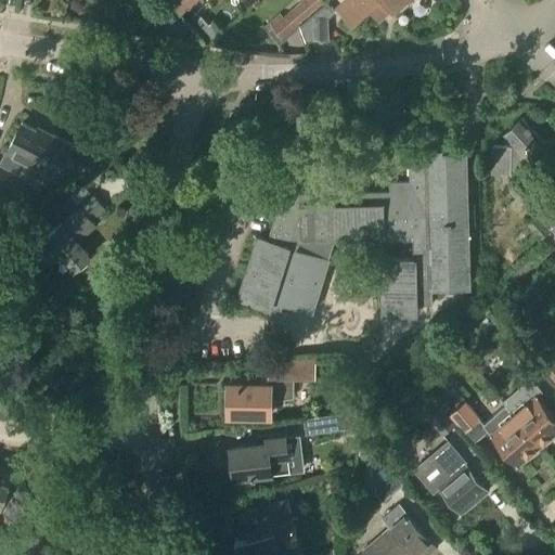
[(168,0),(181,14),(197,0),(168,0)]
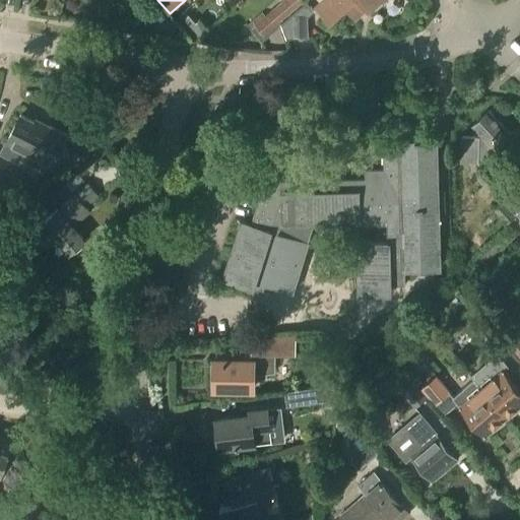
[(248,25),(262,43),(280,26),(278,23),(304,1),(302,0),(283,0),(265,16),(262,13),(252,22),(248,25)]
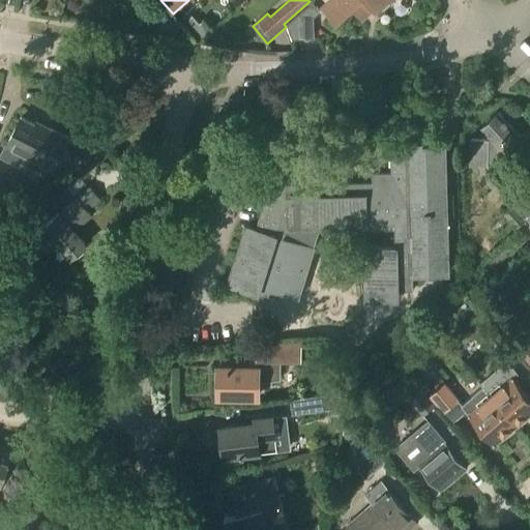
[(378,10),(389,0),(332,0),(323,8),(336,23),(353,8),(362,20),(376,8),(378,10)]
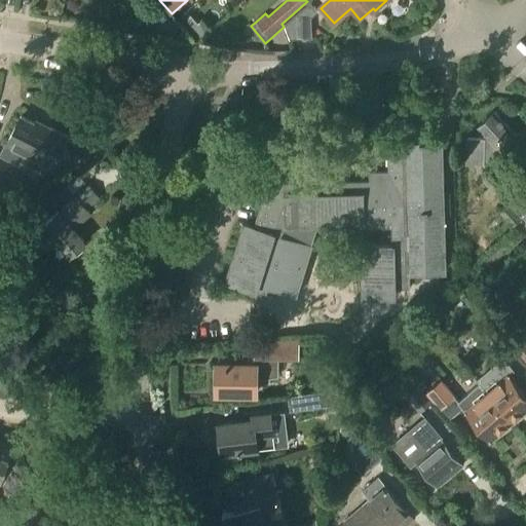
[(290,39),(312,38),(311,19),(318,12),(311,2),(285,25),(290,39)]
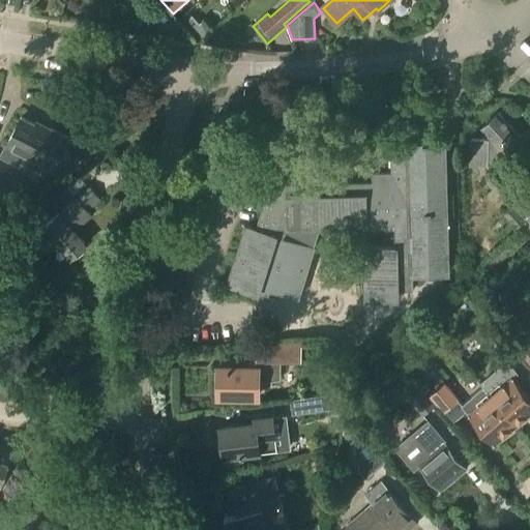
[(512,160),(529,146),(499,114),(482,129),(490,137),(487,140),(487,141),(471,141),(470,166),(488,166),(488,165),(503,166),(510,158),(512,160)]
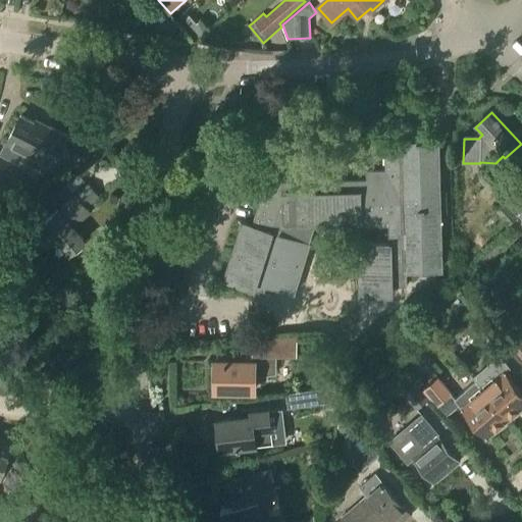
[(49,131),(21,116),(2,154),(24,165),(30,156),(41,162),(43,157),(54,162),(51,167),(52,167),(68,137),(51,127),(49,131)]
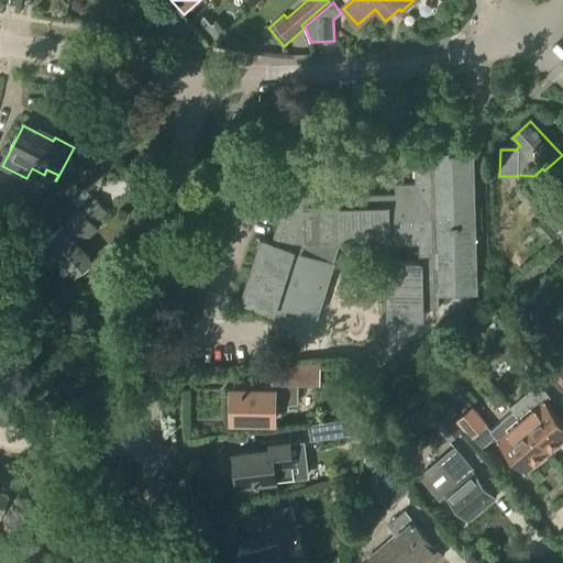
[(338,242),(421,240),(421,261),(387,262),(389,319),(424,318),(424,308),(441,308),(441,290),(478,289),(476,228),(482,228),(482,207),(475,207),(474,150),(434,151),(435,154),(418,154),(419,184),(409,184),(398,184),(398,194),(289,197),(275,243),(261,239),(241,301),(274,311),(275,308),(285,310),(285,308),(294,311),(295,308),(316,315),(333,261),(332,261),(338,242)]
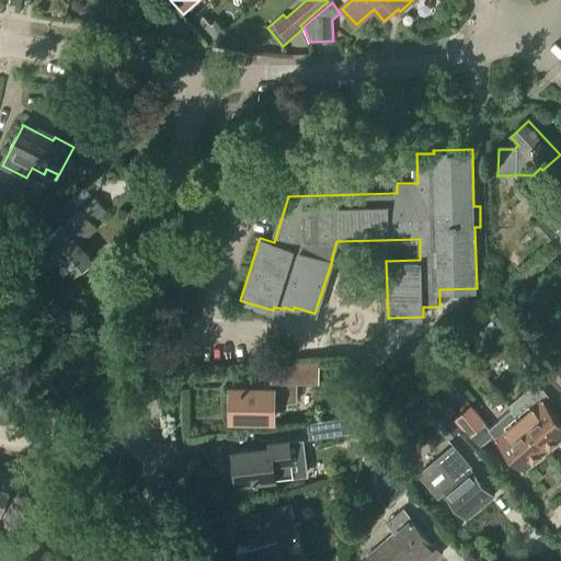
[(542,216),(554,205),(541,190),(528,201),(542,216)]
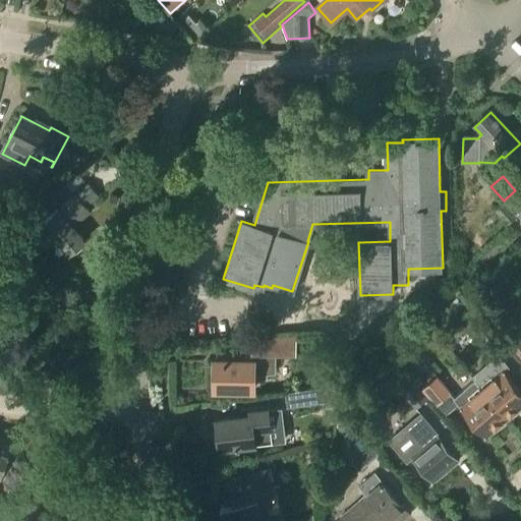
[(83,240),(71,225),(89,211),(84,206),(98,195),(89,184),(34,229),(46,245),(49,243),(52,246),(59,240),(69,252),(83,240)]
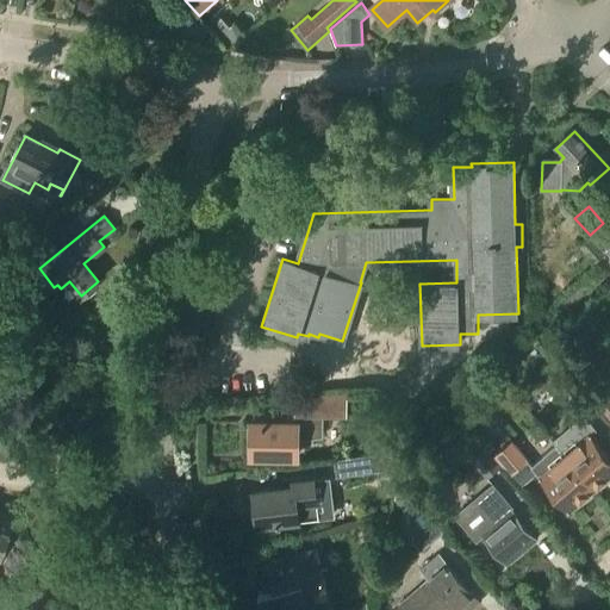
[(595,263),(604,254),(590,237),(579,247),(595,263)]
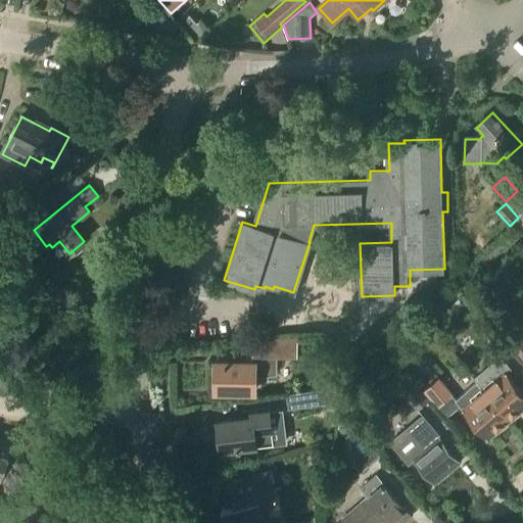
[(7,232),(0,237),(0,244),(3,249),(14,240),(7,232)]
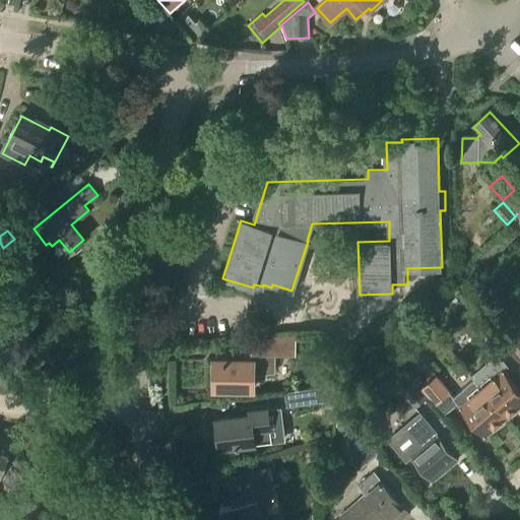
[(488,355),(502,343),(477,315),(464,327),(488,355)]
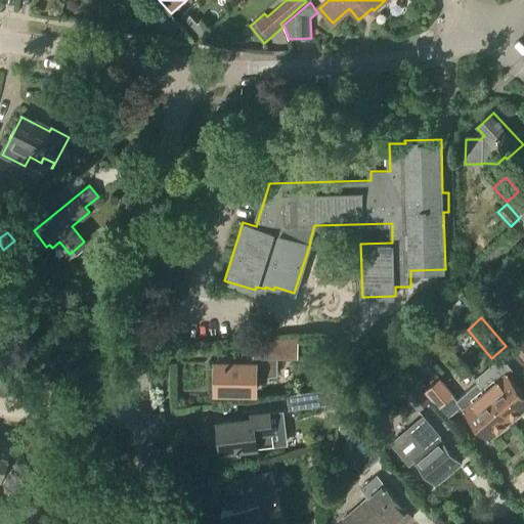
[(523,360),(523,339),(518,333),(508,343),(523,360)]
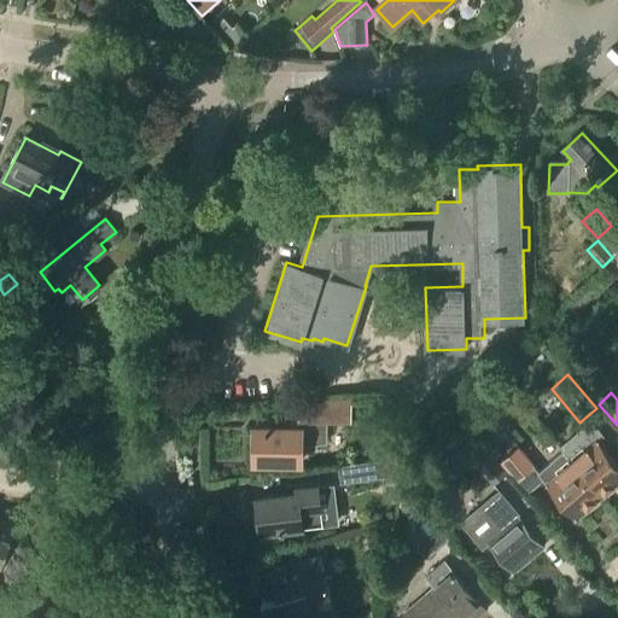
[(349,420),(349,403),(302,403),(302,420),(307,420),(307,429),(256,427),(255,461),(302,462),(302,448),(327,444),(328,420),(349,420)]
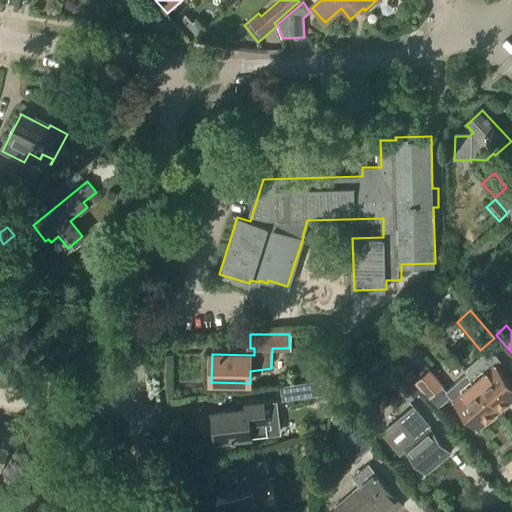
[(488,370),(474,382),(479,388),(498,411),(511,399),(511,382),(497,365),(502,361),(491,348),(481,356),(488,370)]
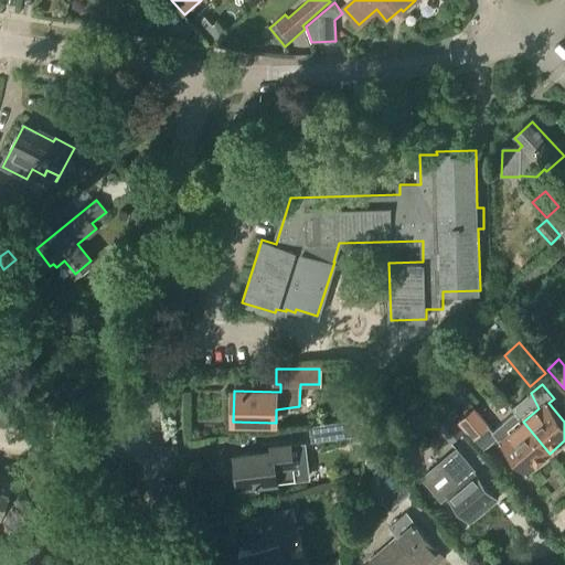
[(447,415),(440,406),(430,415),(437,423),(435,425),(450,444),(464,433),(448,414),(447,415)]
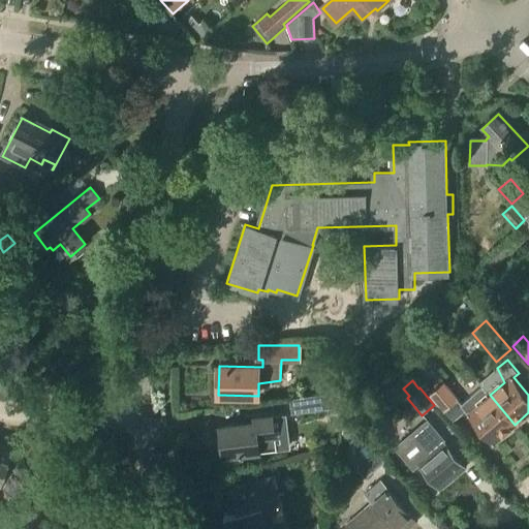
[(0,390),(6,396),(13,389),(5,381),(0,385),(0,390)]
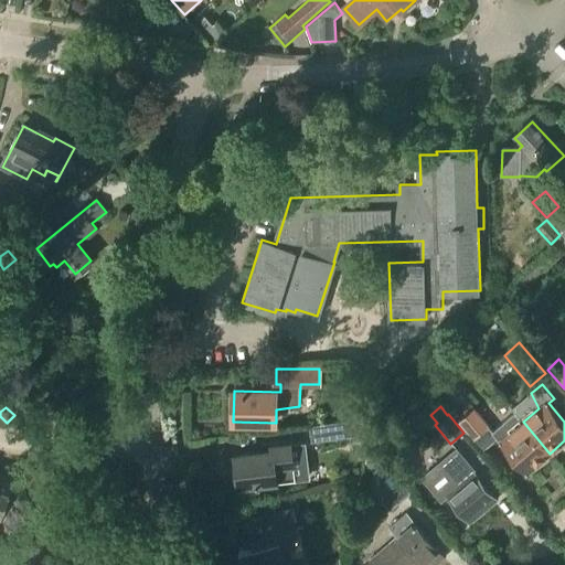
[(455,408),(449,413),(454,418),(460,414),(455,408)]
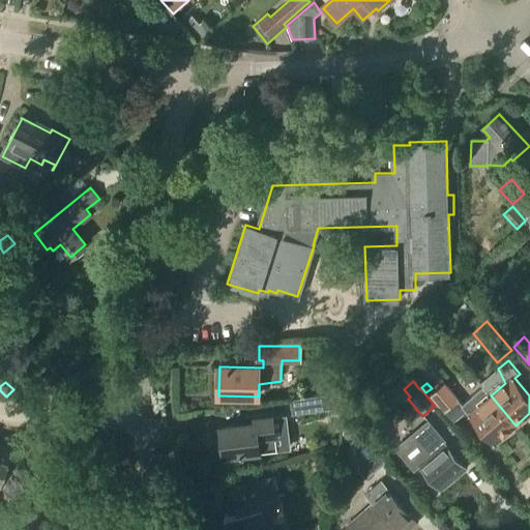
[(467,411),(462,406),(444,385),(430,398),(452,423),(467,411)]
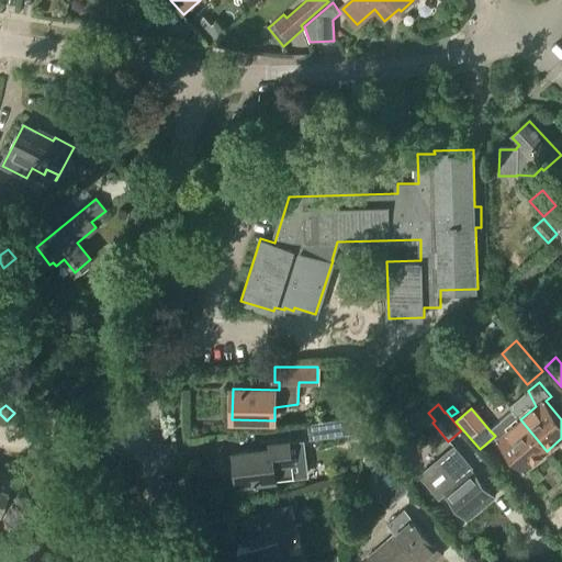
[(526,426),(520,419),(514,411),(490,430),(495,436),(524,471),(547,451),(526,426)]
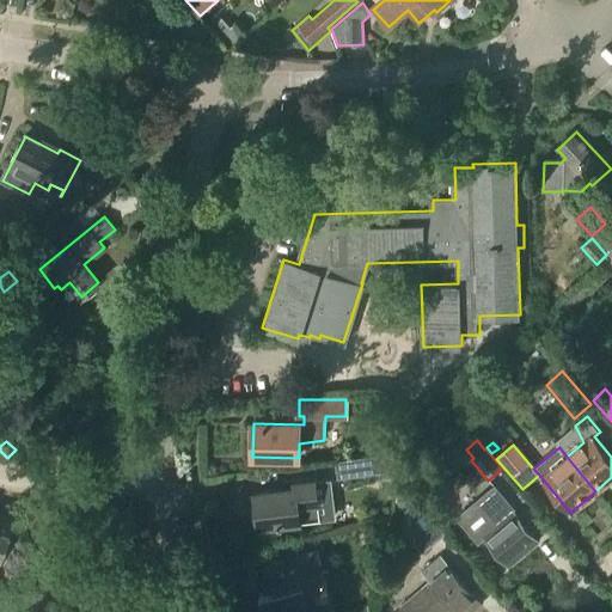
[(337,479),(398,469),(403,451),(335,461),(337,479)]
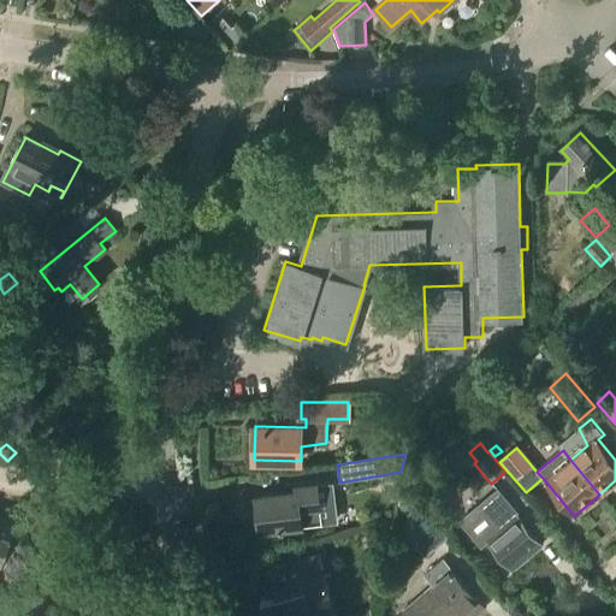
[(283,537),(282,528),(336,521),(331,484),(296,487),(296,492),(256,497),(260,531),(261,531),(265,542),(283,537)]
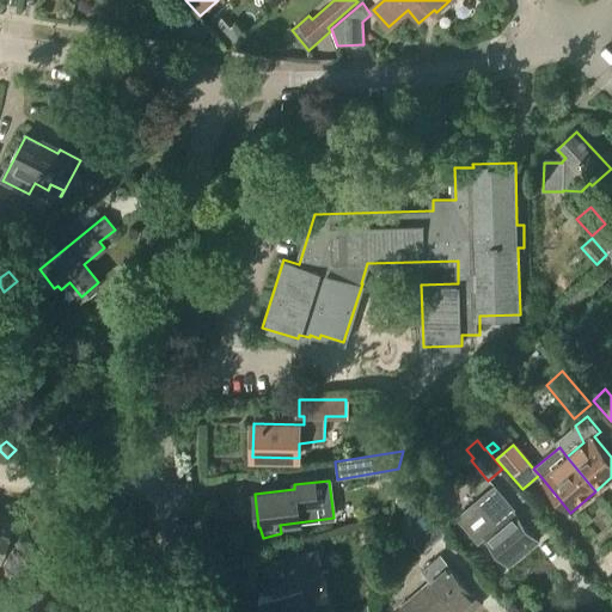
[(509,565),(538,540),(500,494),(489,502),(503,519),(484,536),(509,565)]
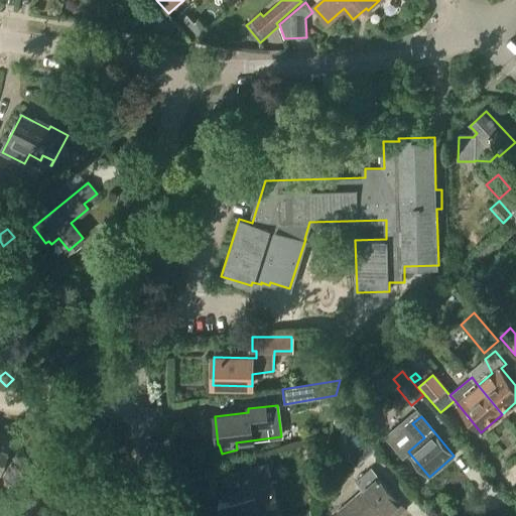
[(355,467),(375,450),(352,422),(341,430),(348,438),(339,446),(355,467)]
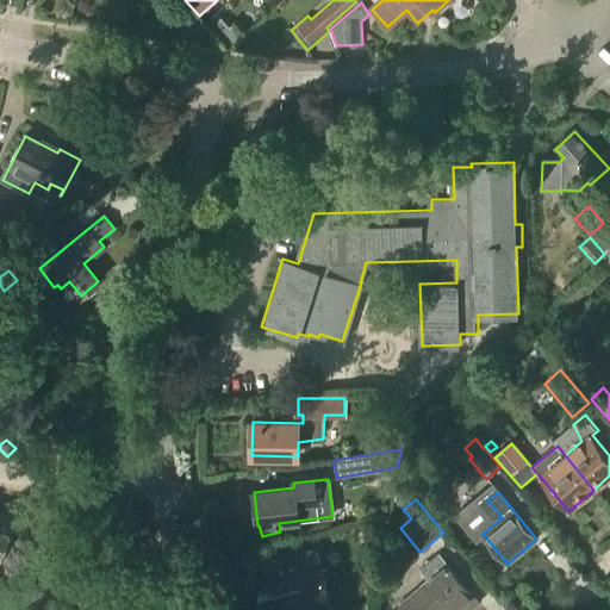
[(0,558),(2,559),(11,539),(0,534),(0,558)]
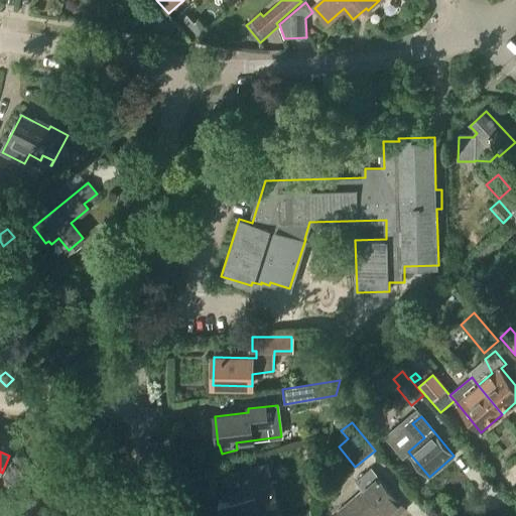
[(235,505),(259,498),(277,493),(269,465),(227,477),(233,498),(235,505)]
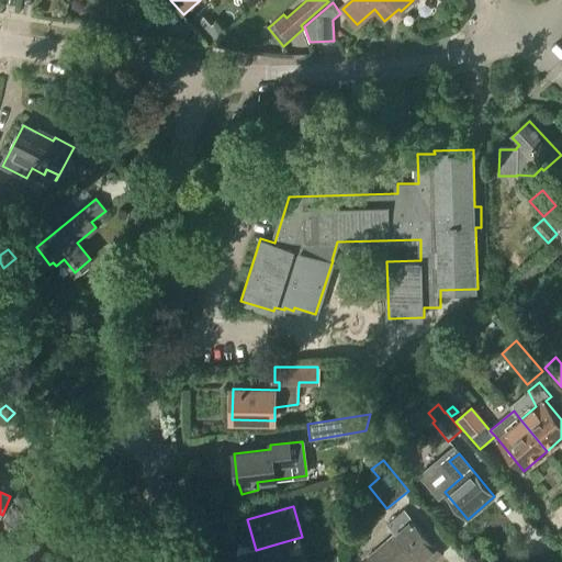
[(418,561),(431,561),(441,554),(405,512),(389,526),(396,535),(369,558),(372,561),(407,561),(414,557),(418,561)]
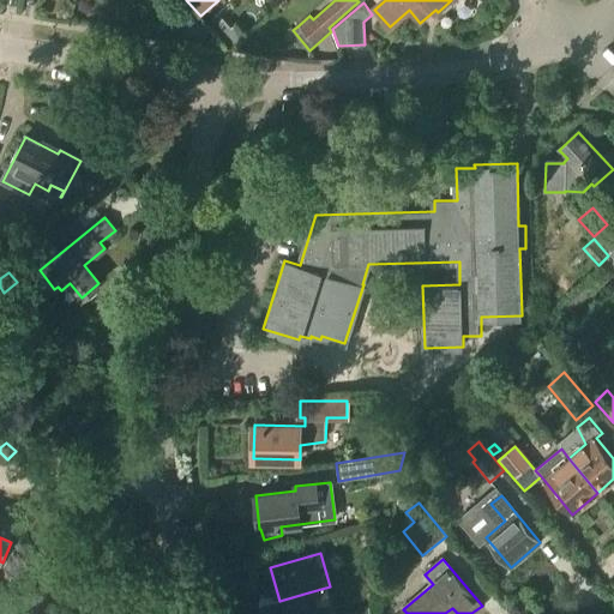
[(280,601),(277,593),(260,597),(265,613),(318,613),(319,613),(314,613),(313,613),(308,593),(280,601)]
